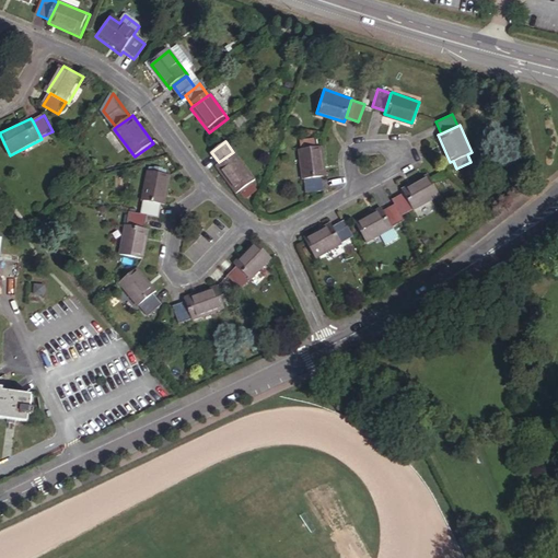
[(304,177),(323,174),(326,174),(322,144),(295,148),(301,177),(304,177)]
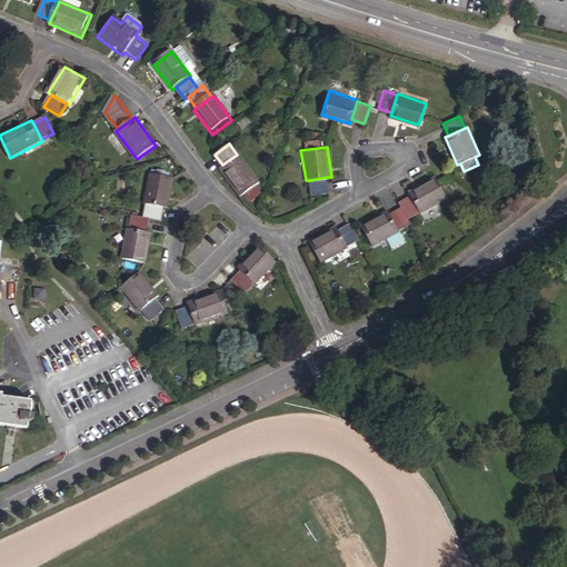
[(239,152),(237,155),(222,165),(219,167),(240,196),(259,181),(239,152)]
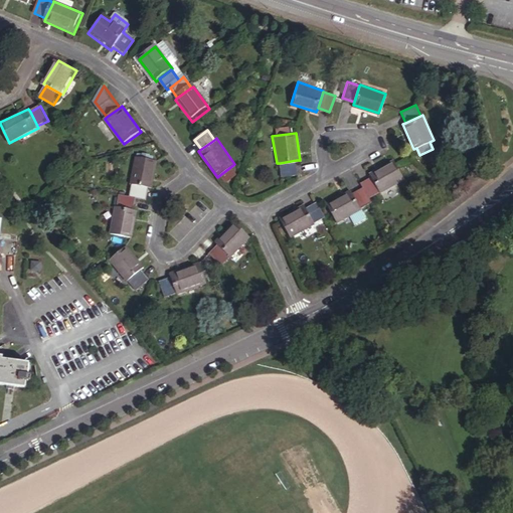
[(131,182),(148,185),(151,186),(156,160),(134,155),(129,181),(131,182)]
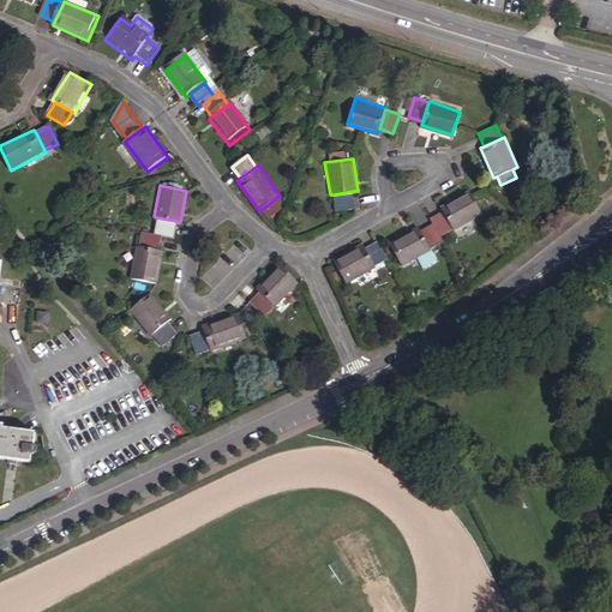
[(355,204),(354,191),(334,195),(336,208),(355,204)]
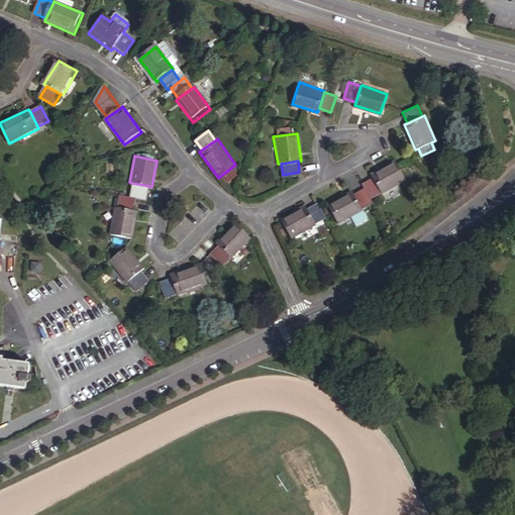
[(373,177),(381,191),(382,193),(405,180),(394,161),(371,174),(373,177)]
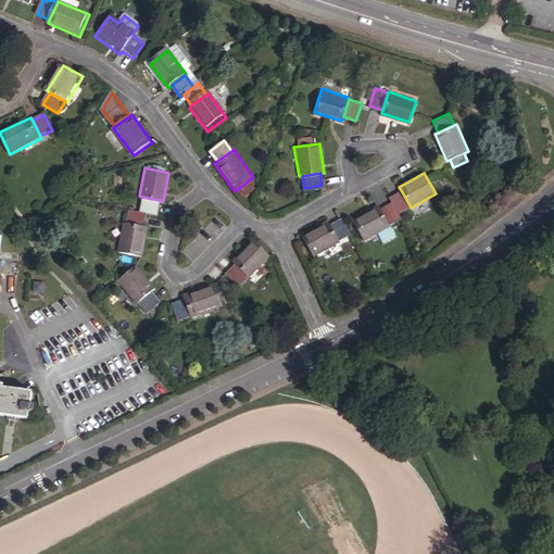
[(397,213),(410,205),(401,190),(388,197),(390,201),(397,213)]
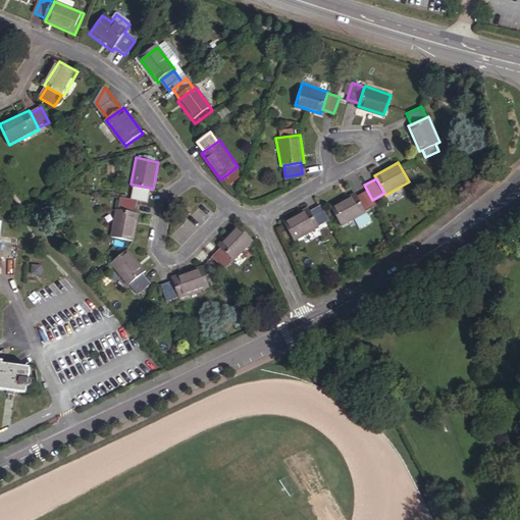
[(148,200),(150,188),(133,185),(131,197),(138,198),(148,200)]
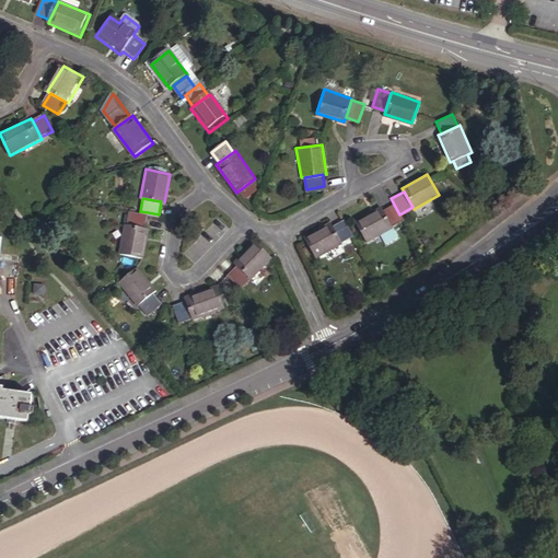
[(403,219),(399,214),(393,202),(382,209),(391,225),(403,219)]
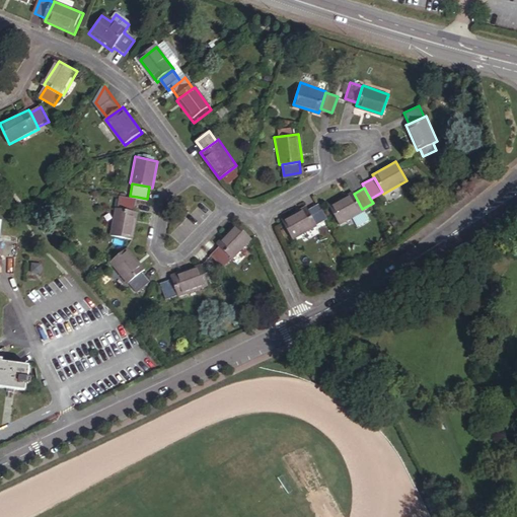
[(363,211),(362,209),(354,194),(353,192),(329,205),(341,224),(363,211)]
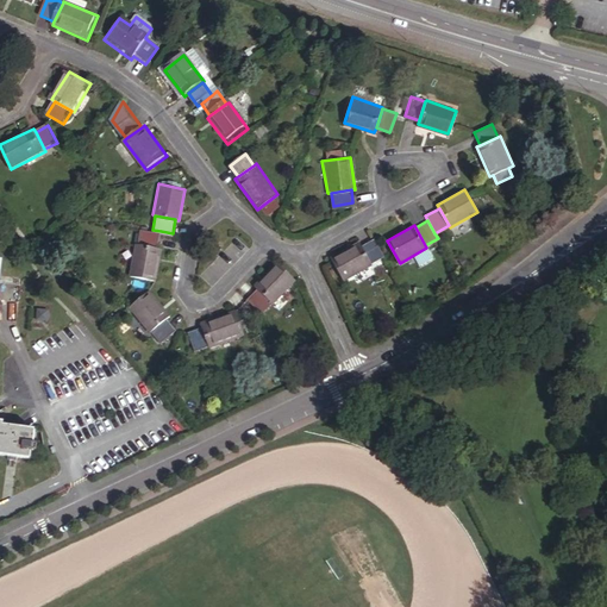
[(157,249),(161,231),(152,230),(141,227),(137,245),(157,249)]
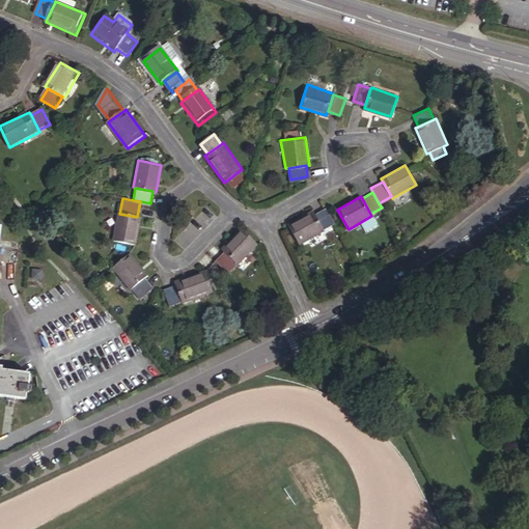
[(314,214),(323,227),(334,221),(326,206),(314,214)]
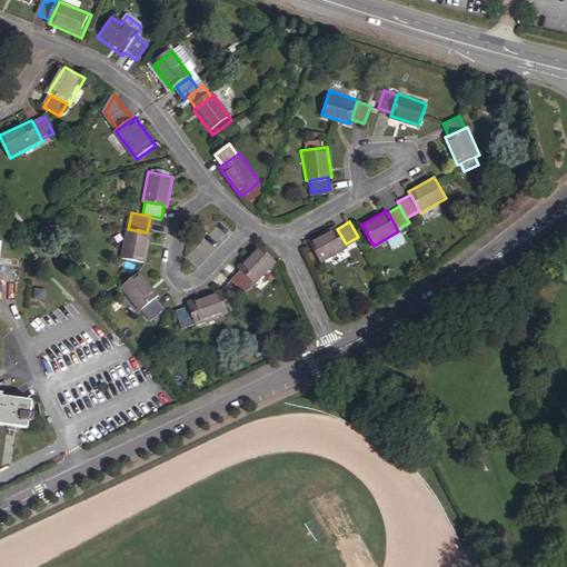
[(347,247),(346,244),(337,229),(336,226),(310,240),(322,261),(347,247)]
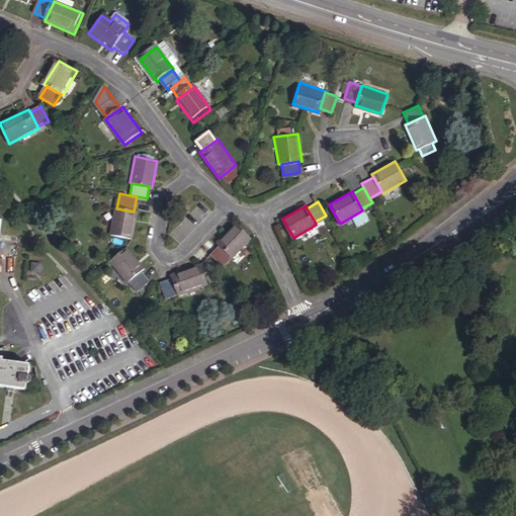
[(137,212),(134,211),(116,208),(114,207),(109,233),(132,238),(137,212)]
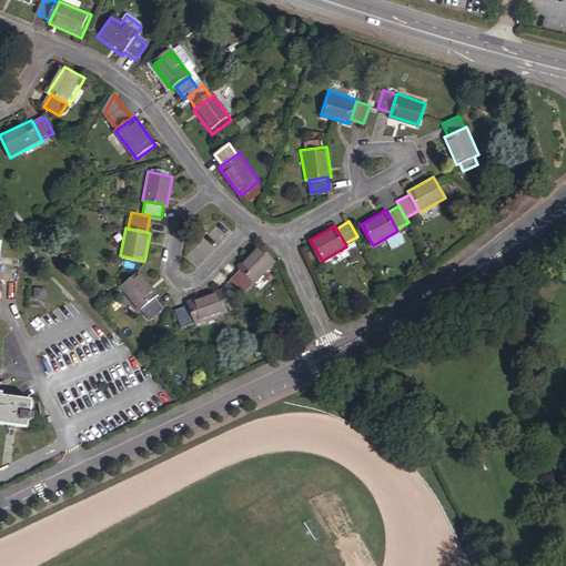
[(241,269),(254,281),(256,283),(276,261),(259,244),(238,266),(241,269)]
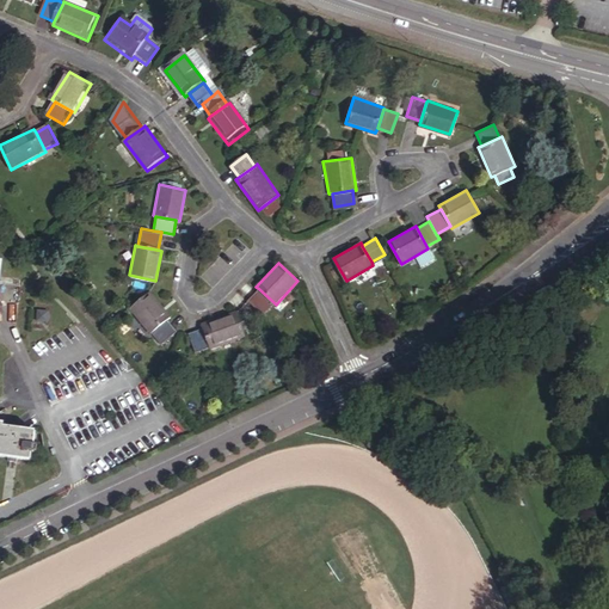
[(264,312),(274,302),(259,289),(250,300),(264,312)]
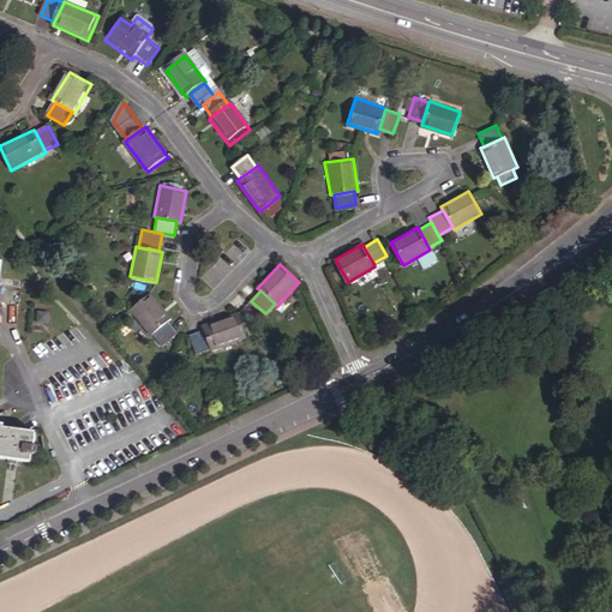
[(154,334),(169,321),(172,319),(150,293),(130,309),(151,335),(154,334)]
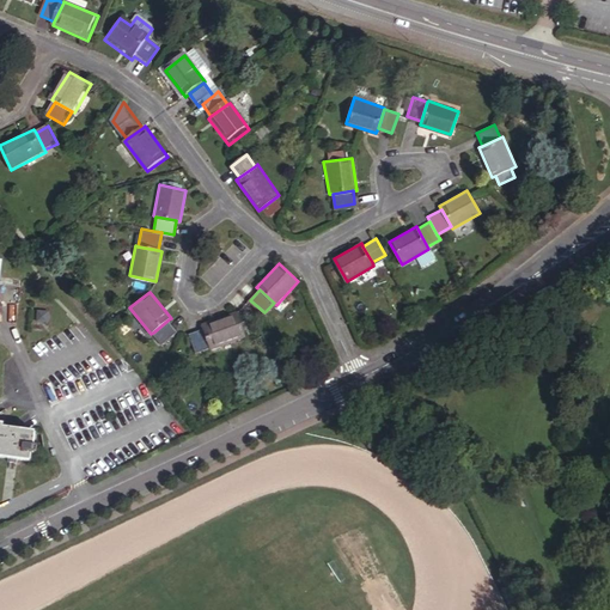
[(202,328),(209,347),(209,349),(246,337),(238,312),(201,324),(202,328)]
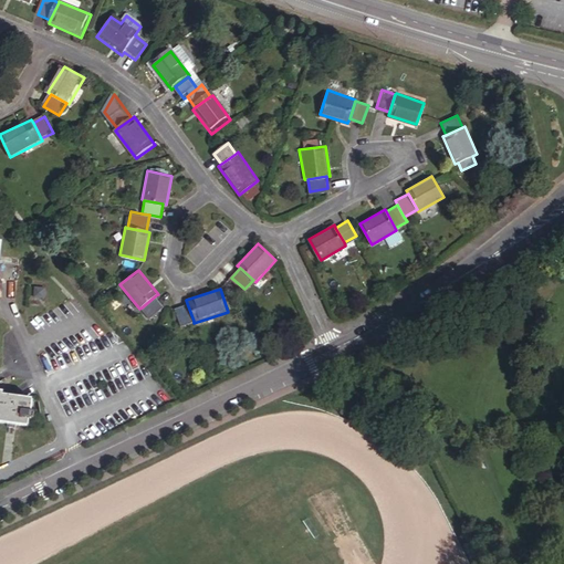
[(164,305),(156,295),(142,307),(149,317),(164,305)]
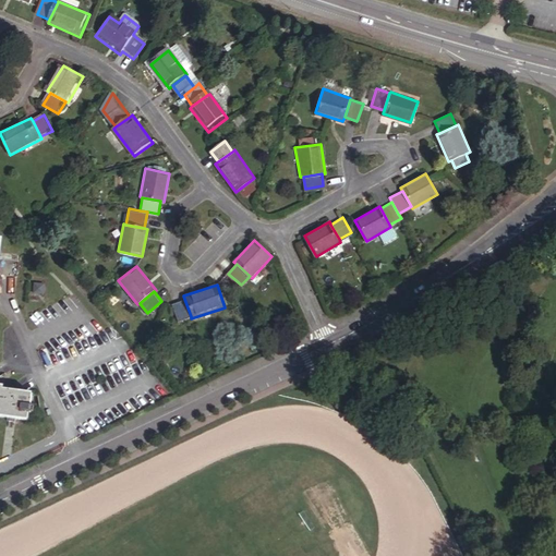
[(178,321),(191,316),(184,299),(172,303),(178,321)]
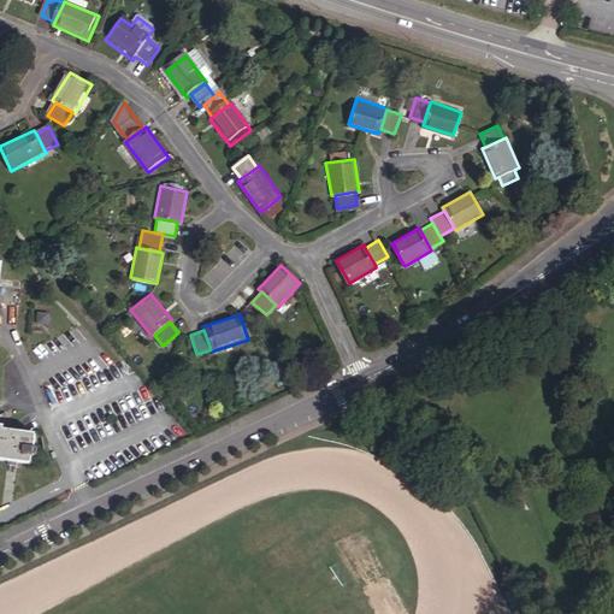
[(0,459),(11,461),(19,462),(35,465),(39,435),(7,430),(7,426),(0,425),(0,459)]
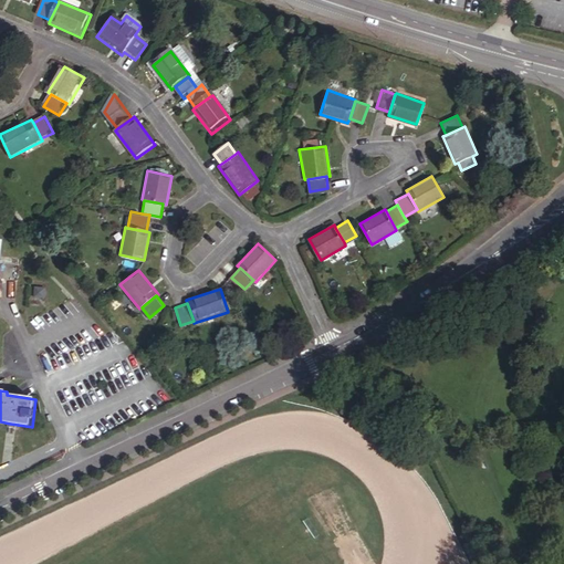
All buildings are outlined.
